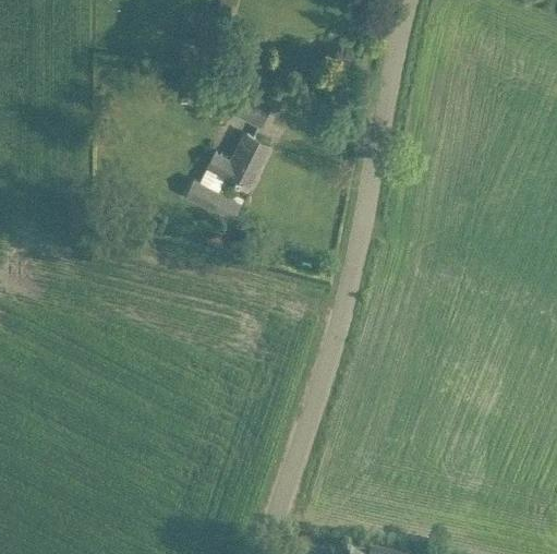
[(232,113),(240,117),(259,128),(270,106),(215,79),(207,98),(233,110),(232,113)]
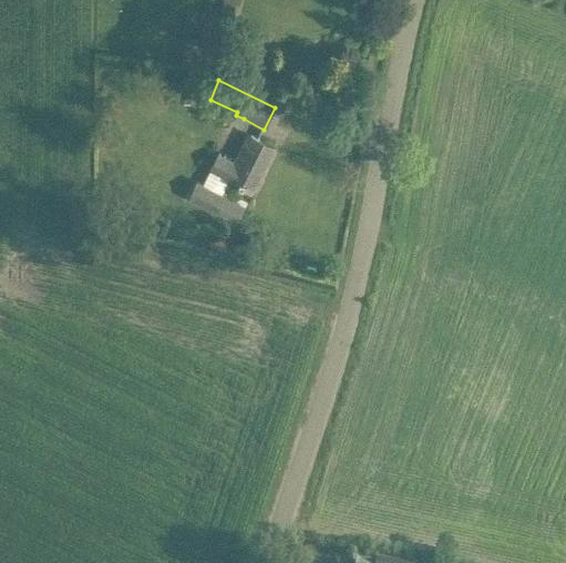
[(178,86),(176,104),(189,105),(192,89),(178,86)]
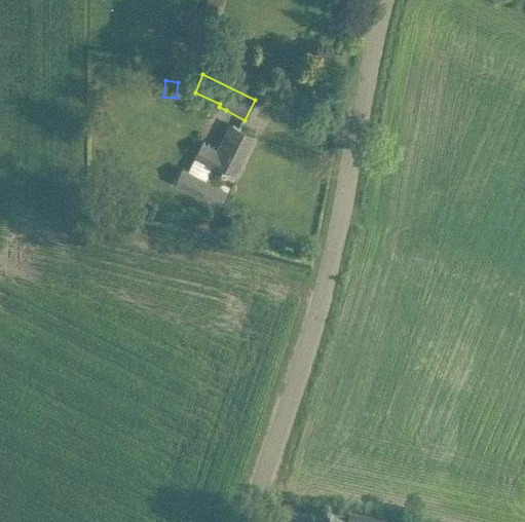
[(182,171),(174,185),(218,207),(225,193),(203,184),(212,169),(233,179),(254,138),(229,125),(217,150),(202,143),(188,174),(182,171)]
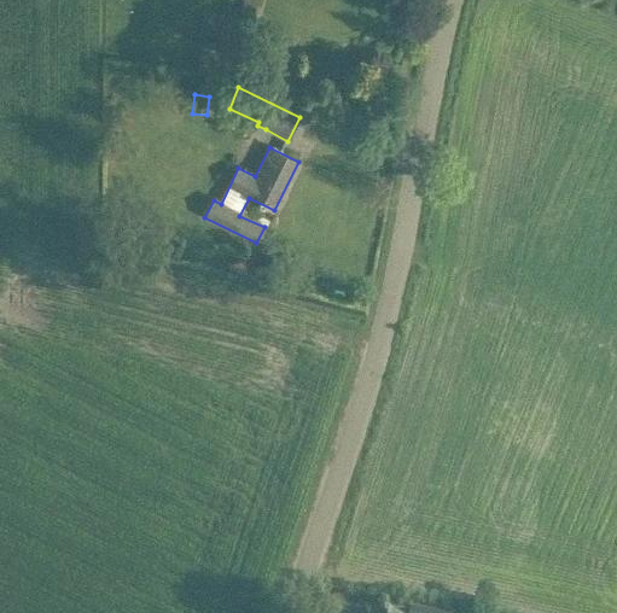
[(242,262),(225,267),(227,274),(234,273),(234,274),(244,273),(242,262)]
